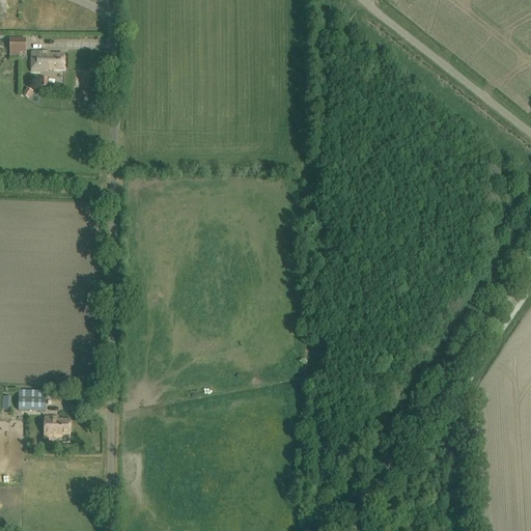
[(9,39),(9,53),(26,53),(26,39),(9,39)]
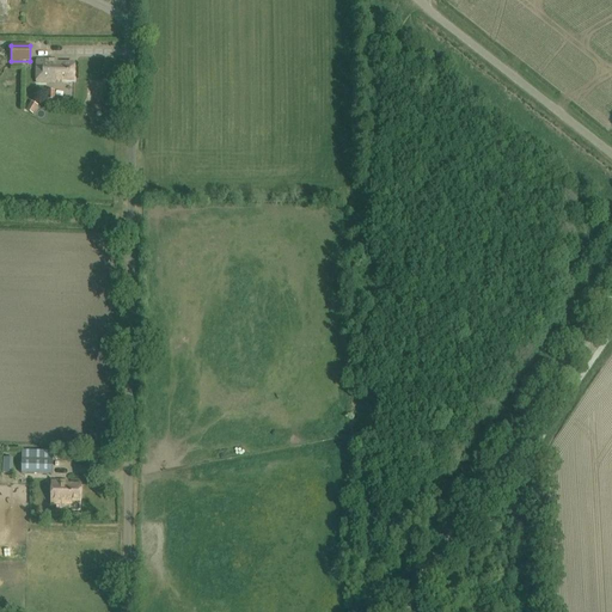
[(56,61),(37,61),(36,84),(55,84),(55,80),(74,80),(74,63),(56,63),(56,61)]
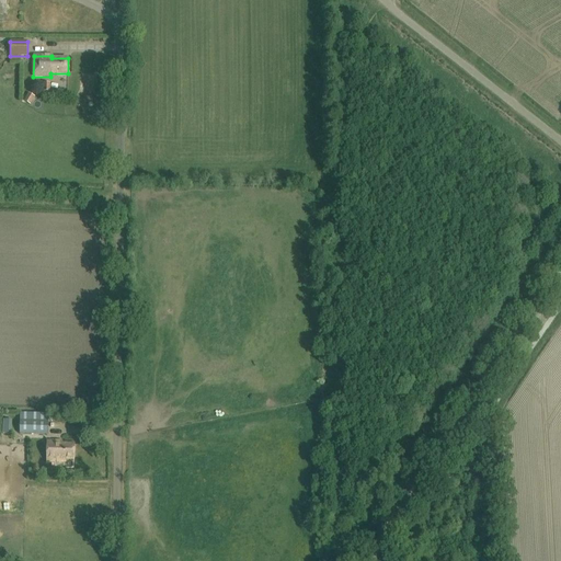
[(34,96),(27,93),(23,101),(30,104),(34,96)]
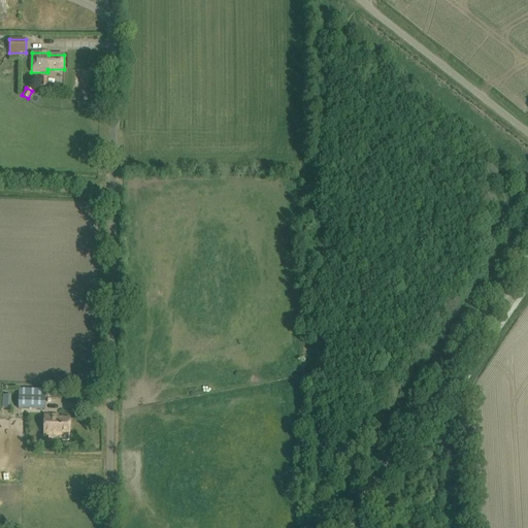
[(29,410),(45,410),(45,396),(29,396),(19,396),(18,409),(29,409),(29,410)]
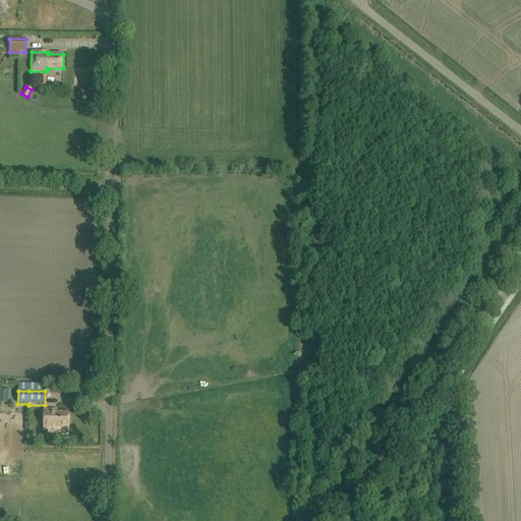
[(68,427),(68,413),(57,413),(57,410),(44,410),(44,429),(60,429),(60,427),(68,427)]
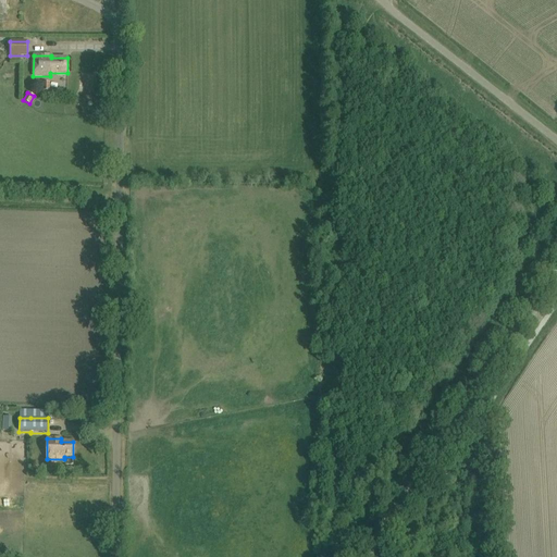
All buildings are outlined.
